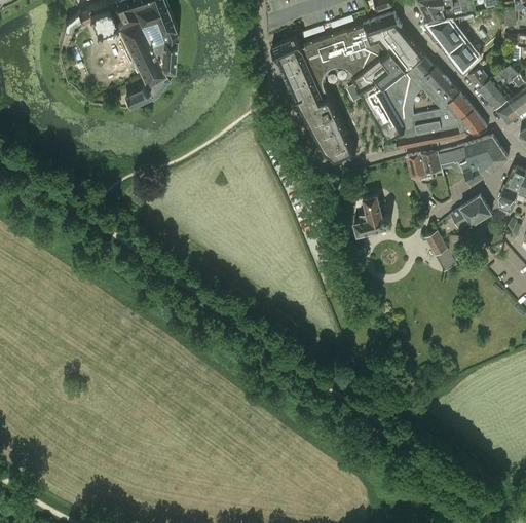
[(177,37),(177,31),(175,27),(163,0),(107,0),(107,1),(88,7),(88,8),(87,9),(83,11),(79,13),(77,14),(78,15),(79,16),(66,26),(65,35),(66,35),(71,37),(72,36),(74,29),(82,24),(83,25),(84,24),(87,23),(91,20),(96,29),(95,31),(101,32),(101,31),(111,27),(113,31),(118,29),(125,44),(129,52),(134,62),(138,69),(139,71),(143,80),(145,83),(142,84),(141,87),(141,88),(124,96),(129,106),(130,107),(154,96),(168,77),(167,76),(174,70),(177,37)]
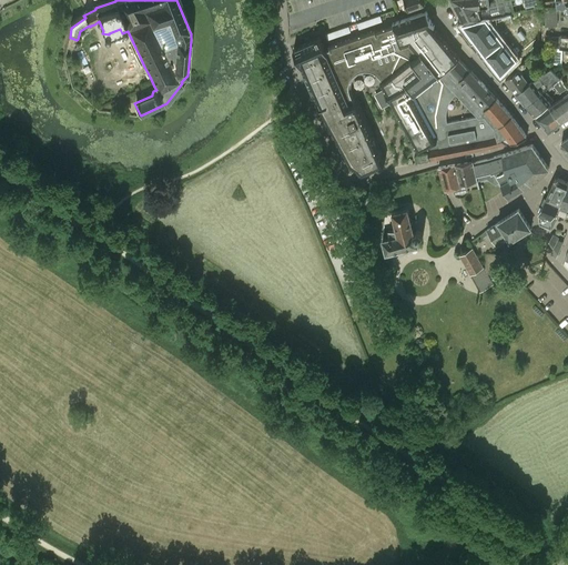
[(401,0),(402,2),(404,1),(408,14),(425,9),(421,0),(401,0)]
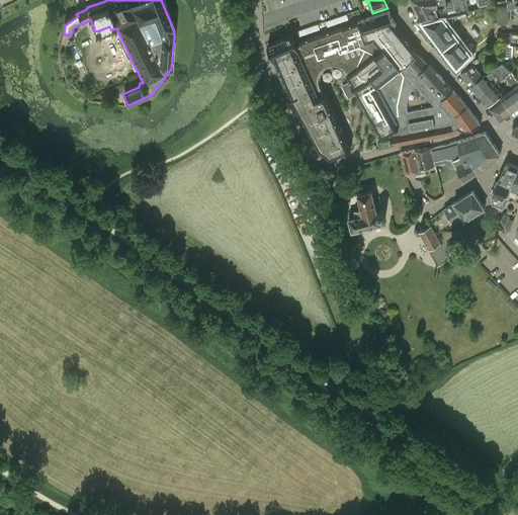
[(451,0),(452,3),(446,5),(445,0),(423,0),(411,1),(423,25),(422,25),(423,26),(453,18),(469,13),(465,0),(451,0)]
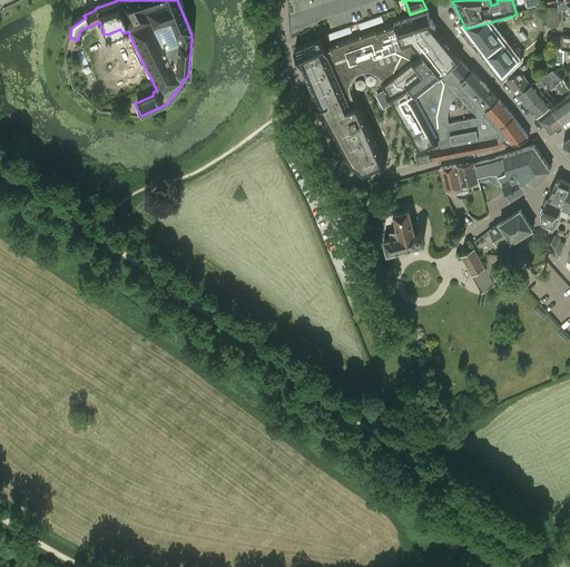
[(543,9),(542,0),(524,0),(529,12),(541,9),(543,9)]
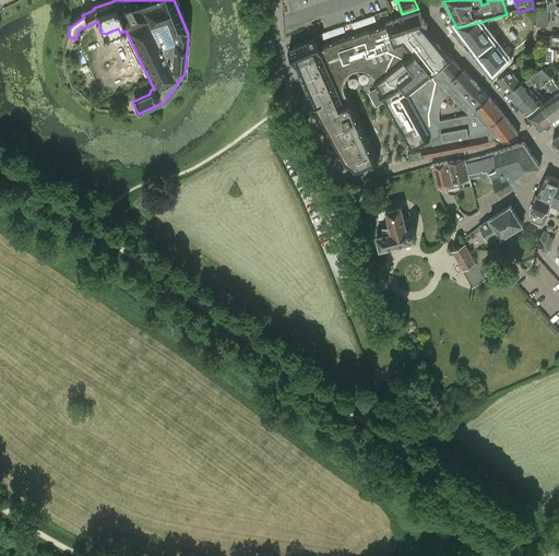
[(558,16),(558,3),(556,3),(546,4),(546,11),(547,13),(549,13),(554,13),(555,19),(558,16)]
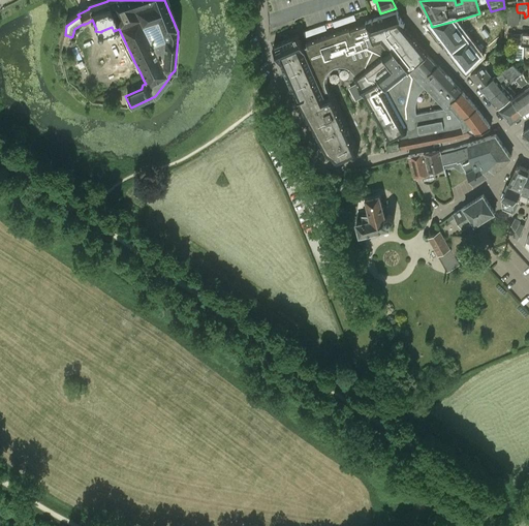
[(480,38),(472,25),(478,23),(504,17),(502,8),(491,11),(486,12),(479,13),(463,19),(432,27),(453,54),(467,72),(480,58),(487,51),(483,45),(475,52),(470,45),(480,38)]
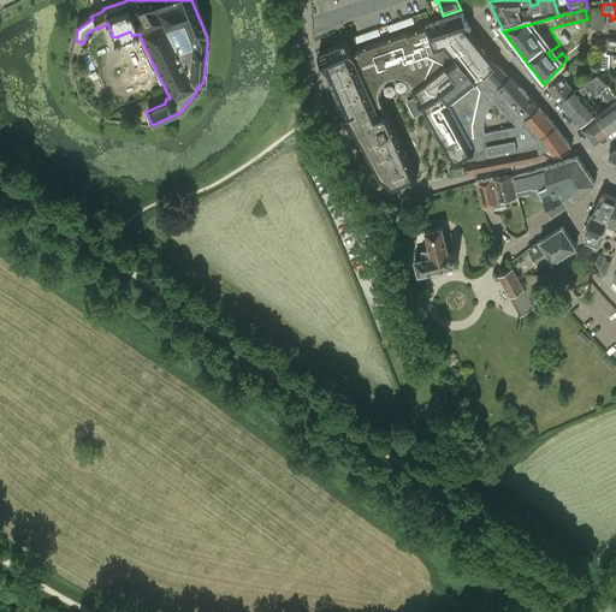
[(605,31),(605,15),(603,15),(602,12),(600,12),(599,11),(591,11),(591,31),(605,31)]
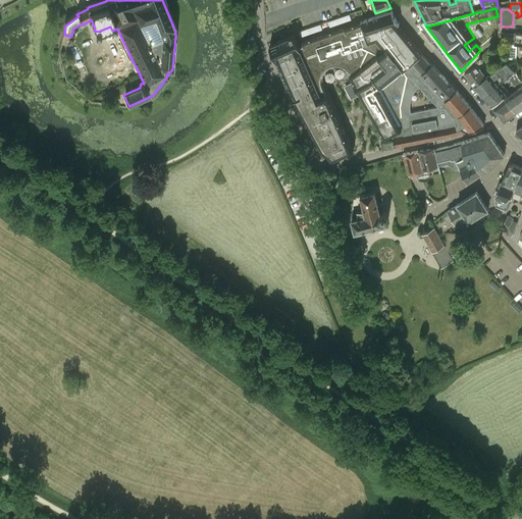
[(400,27),(393,14),(393,13),(345,31),(345,29),(323,36),(302,43),(304,48),(300,49),(295,38),(270,48),(294,102),(295,102),(322,153),(333,162),(354,153),(328,96),(326,97),(324,93),(322,90),(321,85),(321,81),(323,75),(325,72),(329,69),(333,67),(337,67),(346,70),(349,73),(352,76),(350,79),(360,98),(384,143),(385,146),(394,144),(395,150),(453,139),(467,135),(467,134),(470,133),(470,134),(485,128),(471,109),(457,92),(432,65),(422,55),(423,55),(411,42),(399,28),(400,27)]
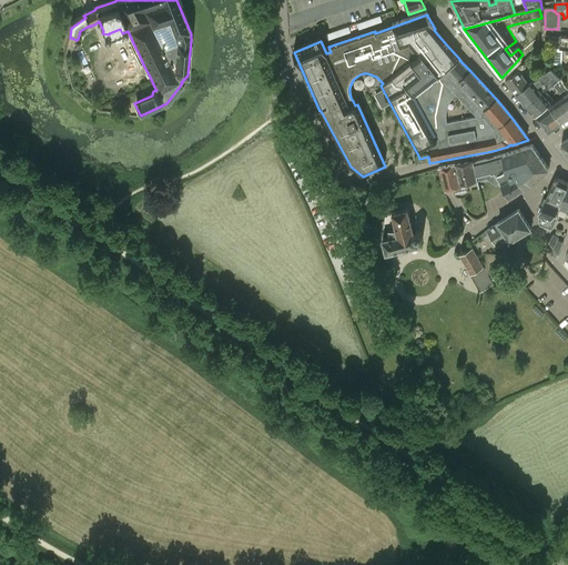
[(567,39),(560,39),(560,40),(546,38),(544,50),(553,51),(553,54),(567,56),(567,39)]
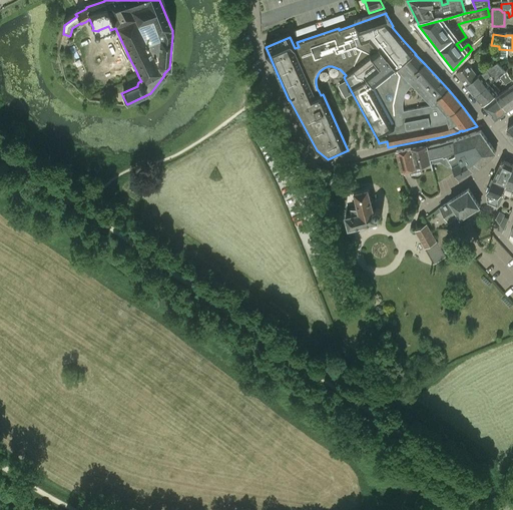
[(512,50),(499,49),(498,61),(507,61),(508,57),(512,57),(512,50)]
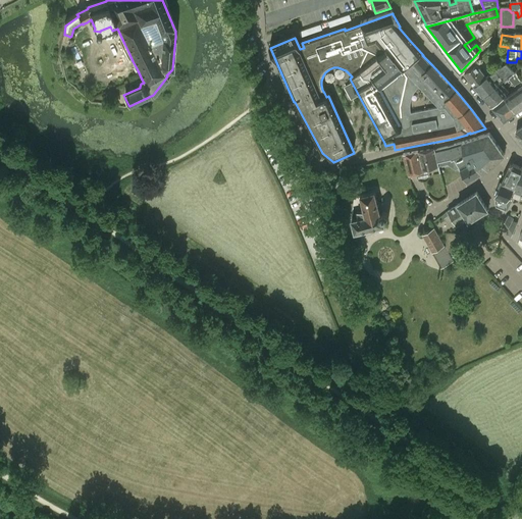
[(464,75),(474,89),(487,80),(477,66),(464,75)]
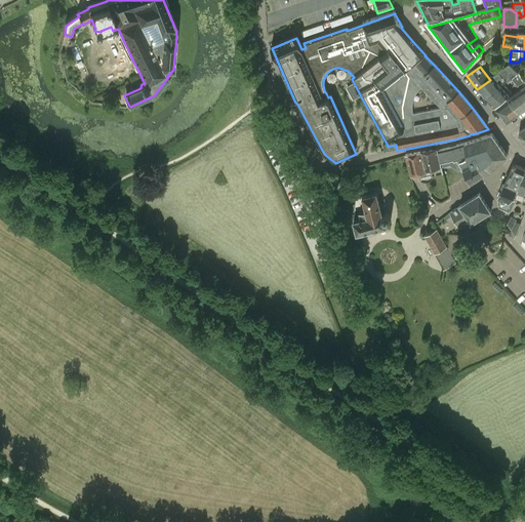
[(477,89),(485,99),(500,88),(506,85),(507,87),(513,82),(518,88),(520,94),(524,90),(524,87),(524,84),(518,75),(509,67),(499,74),(495,77),(493,78),(492,78),(490,80),(477,89)]
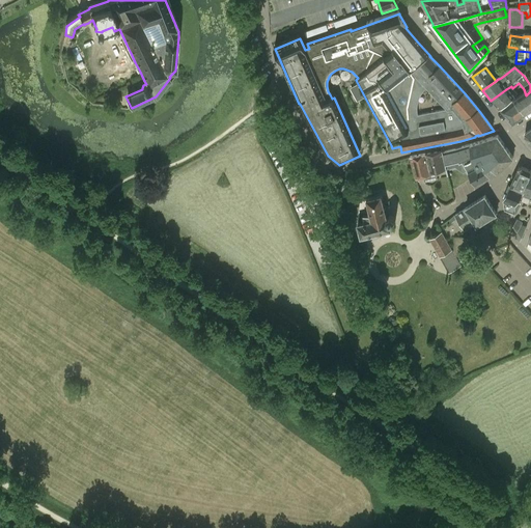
[(502,68),(497,73),(501,78),(505,75),(502,68)]
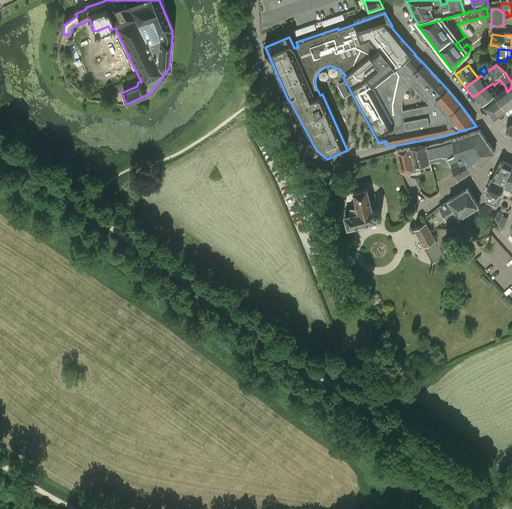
[(497,95),(488,86),(473,97),(482,107),(497,95)]
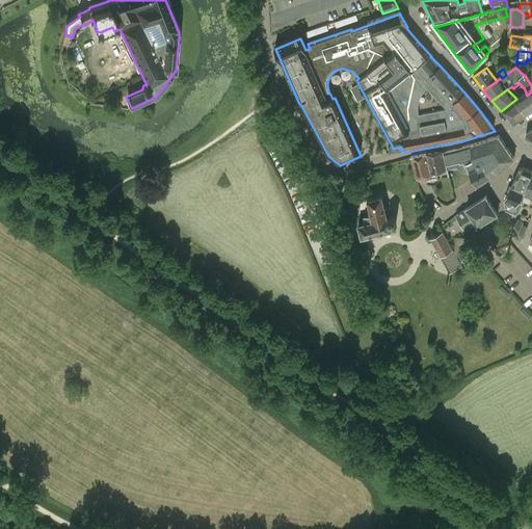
[(527,117),(531,113),(531,105),(525,97),(515,103),(527,117)]
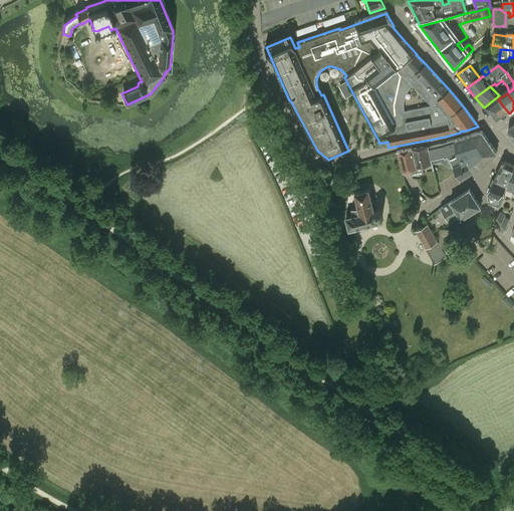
[(509,113),(498,99),(485,109),(497,122),(509,113)]
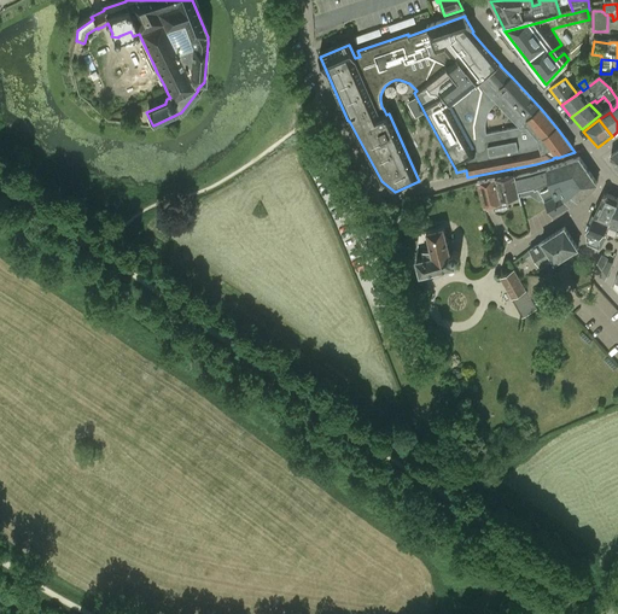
[(598,187),(579,159),(530,176),(514,180),(518,196),(535,192),(535,193),(540,196),(553,218),(579,204),(598,187)]
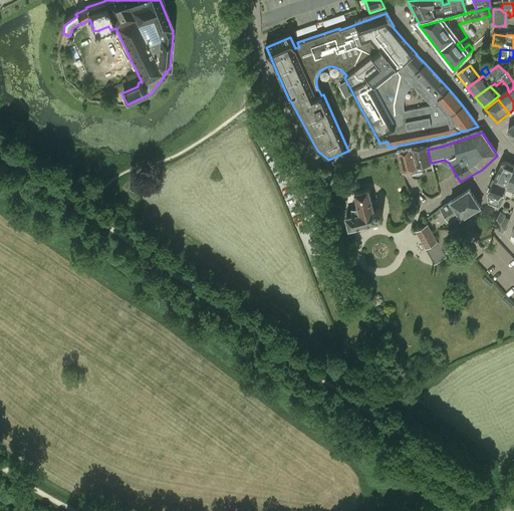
[(377,151),(389,149),(389,148),(388,142),(379,144),(376,145),(377,151)]
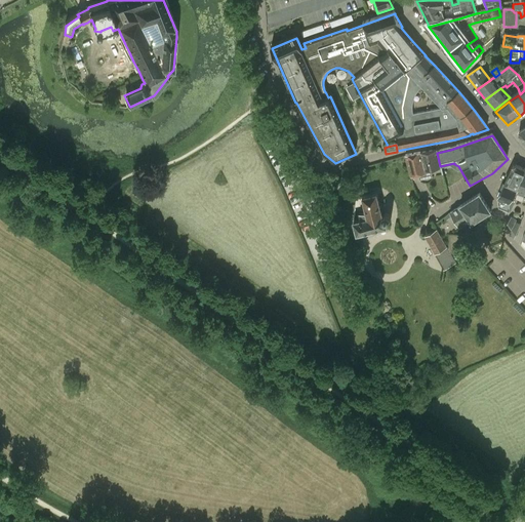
[(426,173),(441,170),(440,166),(437,153),(437,152),(421,155),(426,173)]
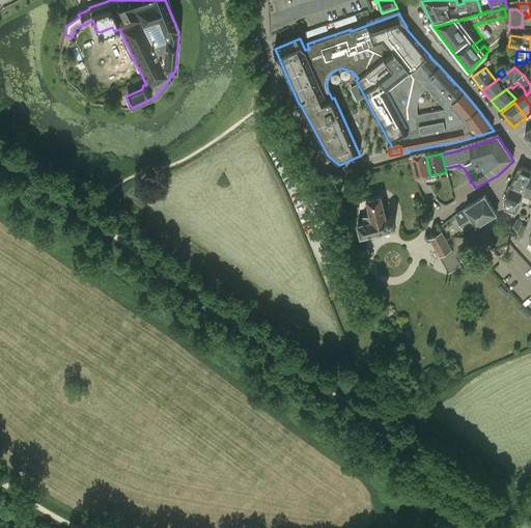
[(430,178),(430,175),(426,157),(411,160),(415,182),(430,178)]
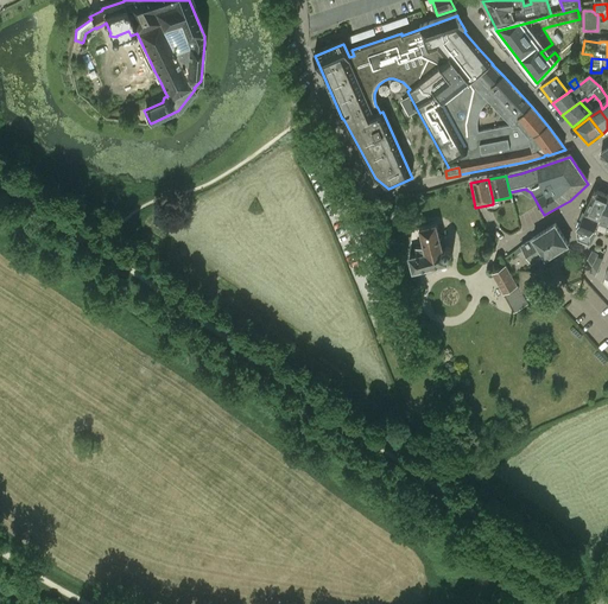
[(594,196),(584,215),(597,222),(599,218),(607,198),(605,197),(599,195),(599,194),(594,196)]
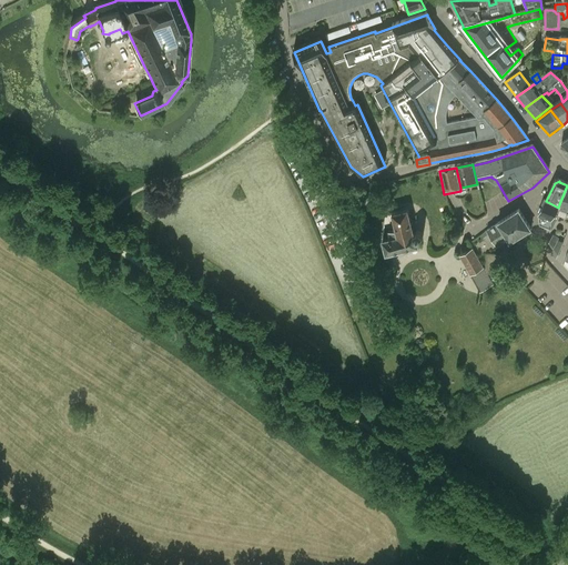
[(551,223),(549,231),(553,232),(563,217),(567,218),(567,185),(559,204),(558,208),(556,210),(556,212),(551,223)]
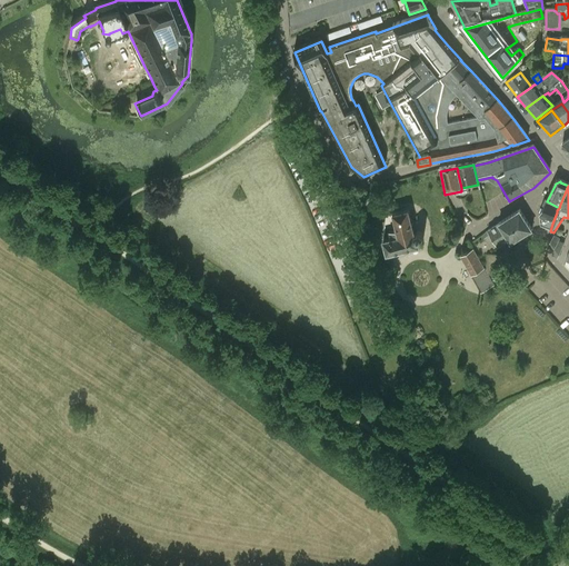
[(547,201),(540,218),(541,228),(550,231),(552,224),(557,212),(557,210),(559,208),(547,201)]
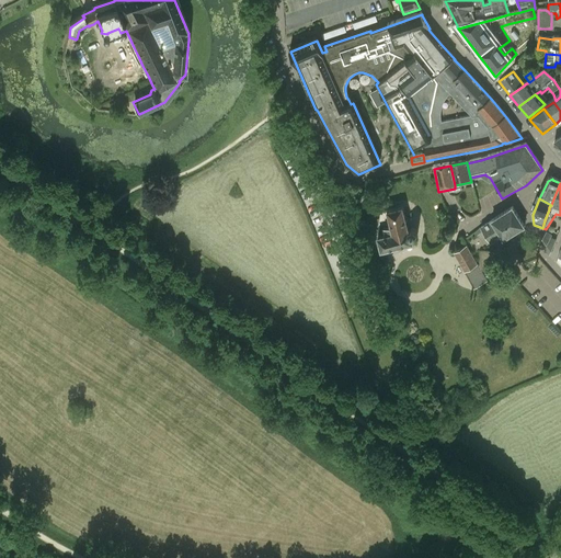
[(385,231),(387,238),(379,240),(381,253),(414,246),(412,240),(415,240),(418,238),(418,234),(415,230),(412,230),(409,234),(409,235),(402,209),(388,214),(392,229),(385,231)]
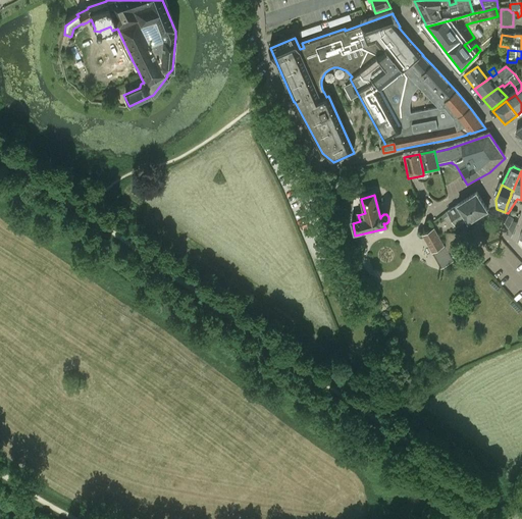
[(477,195),(448,214),(458,230),(468,223),(469,225),(488,213),(477,195)]
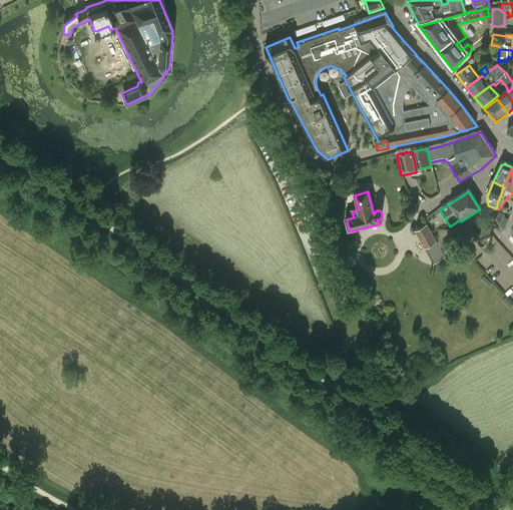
[(503,235),(509,221),(504,219),(505,217),(500,214),(494,224),(502,235),(503,235)]
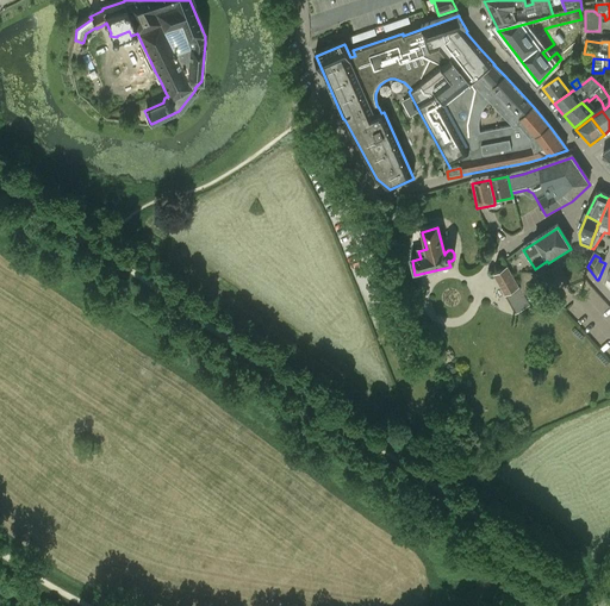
[(508,269),(493,279),(505,299),(506,298),(511,311),(526,304),(520,291),(508,269)]
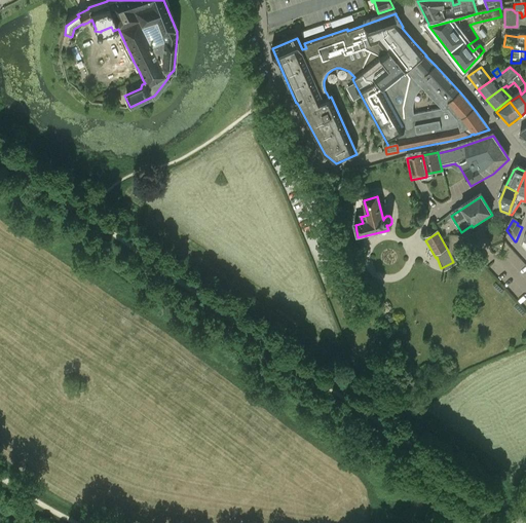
[(449,239),(449,250),(452,256),(461,255),(461,238),(449,239)]
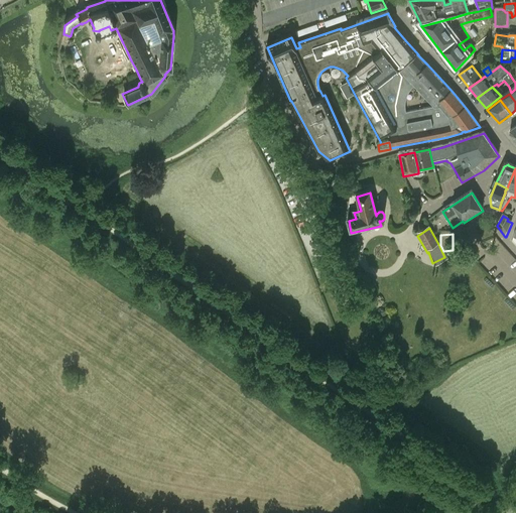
All buildings are outlined.
